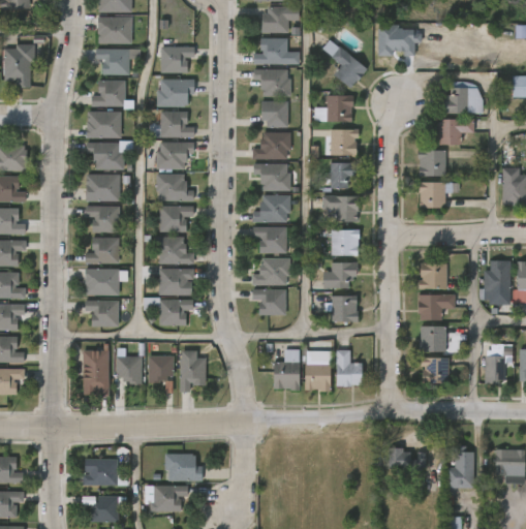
[(30,0),(31,8),(10,9),(9,0),(30,0)]
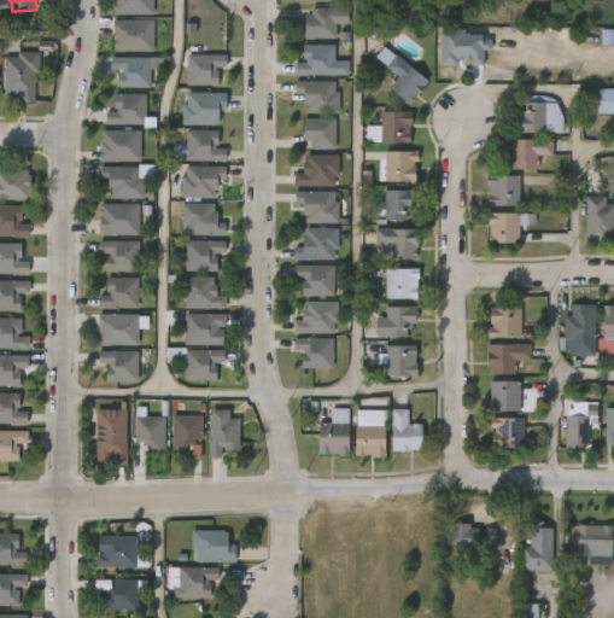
[(156,0),(156,13),(116,13),(116,0),(156,0)]
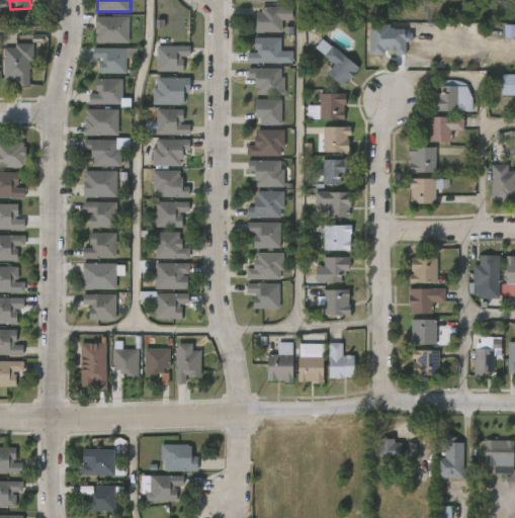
[(282,32),(256,31),(256,13),(262,13),(262,6),(283,7),(282,32)]
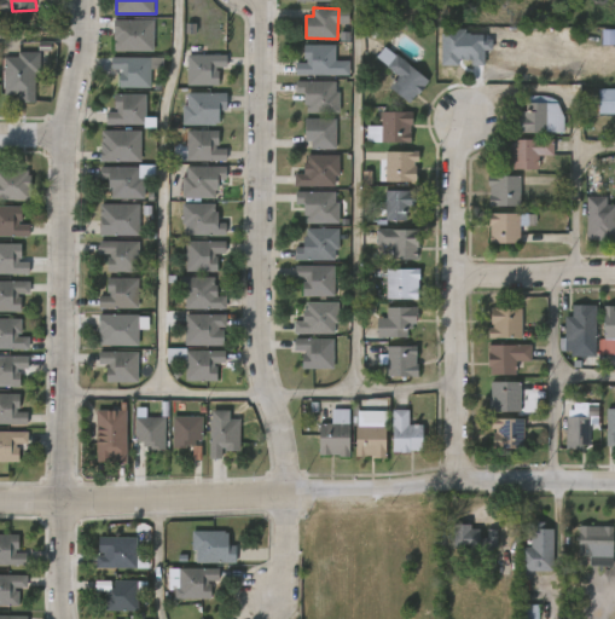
[(156,51),(116,51),(116,19),(156,19),(156,51)]
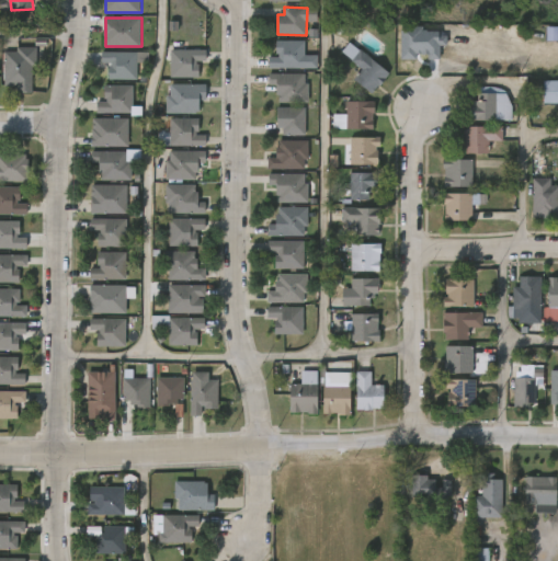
[(305,41),(305,68),(268,68),(268,57),(279,57),(279,54),(276,54),(276,41),(305,41)]
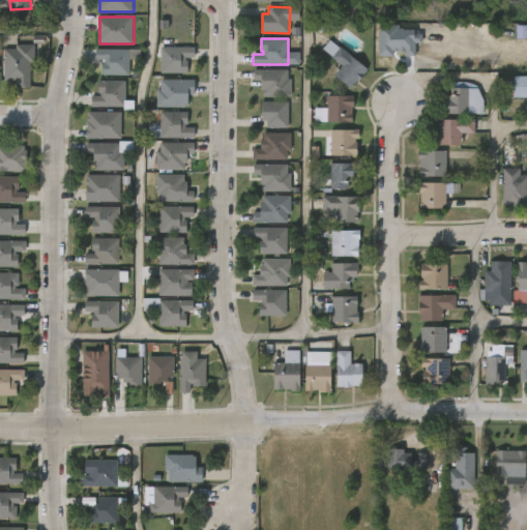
[(338,47),(340,47),(368,69),(352,89),(334,75),(342,65),(323,49),(330,40),(338,47)]
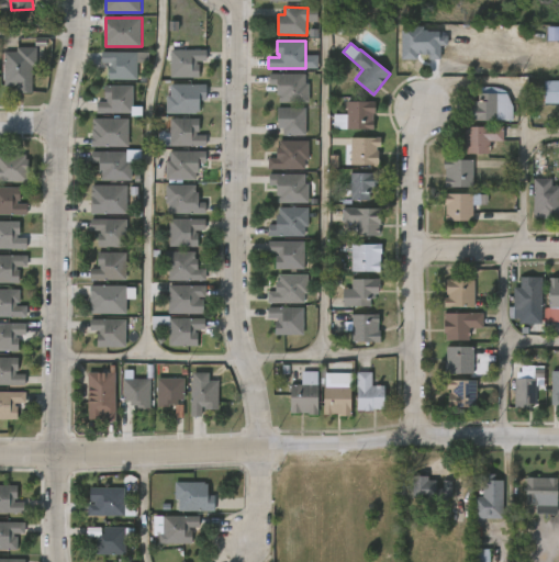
[(38,47),(38,66),(34,66),(33,92),(18,92),(19,85),(6,86),(7,52),(19,52),(19,46),(38,47)]
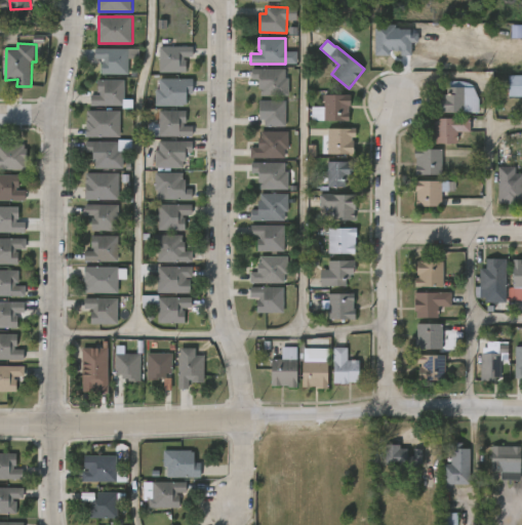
[(188,72),(161,71),(161,45),(195,46),(195,59),(188,59),(188,72)]
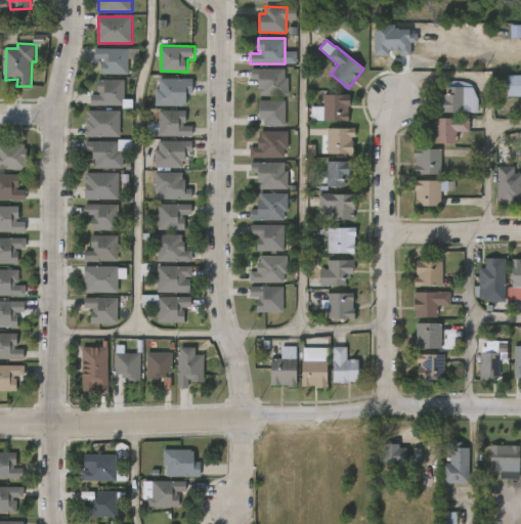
[(130,48),(130,74),(103,74),(103,61),(105,61),(105,58),(96,58),(96,48),(130,48)]
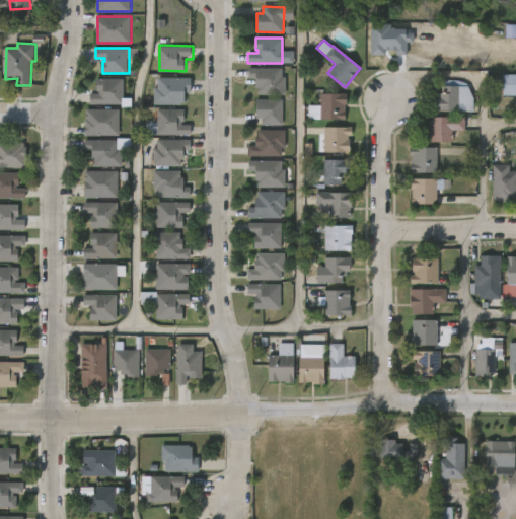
[(282,69),(282,77),(286,77),(285,95),(258,94),(258,88),(254,88),(254,78),(248,78),(248,68),(282,69)]
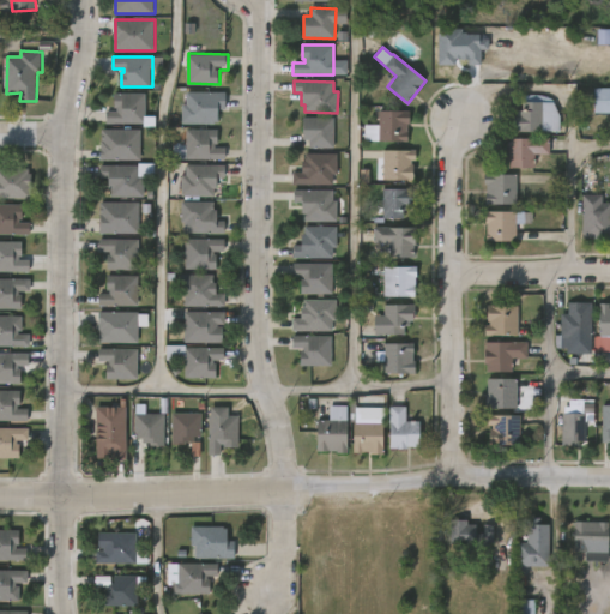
[(609,113),(596,113),(596,107),(590,107),(590,95),(595,95),(595,88),(609,88),(609,113)]
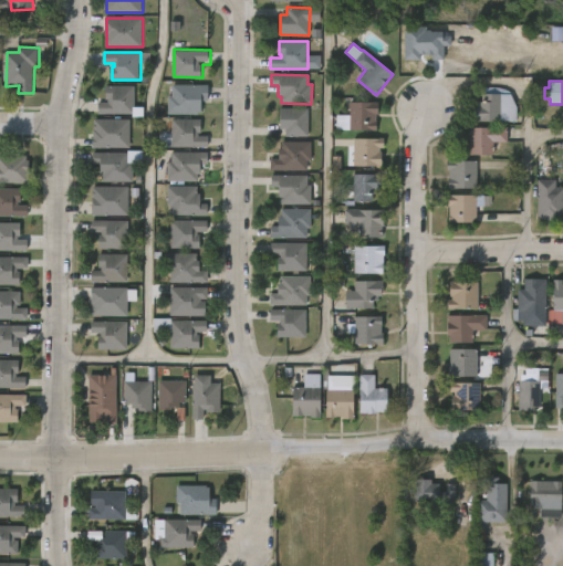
[(202,114),(170,113),(170,96),(174,96),(174,84),(210,84),(210,102),(202,102),(202,114)]
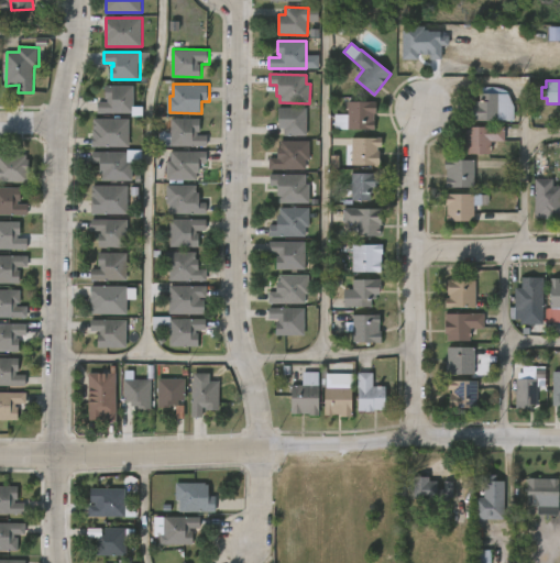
[(135,86),(135,113),(100,112),(100,110),(98,110),(98,105),(99,105),(99,101),(109,102),(109,99),(107,99),(107,85),(135,86)]
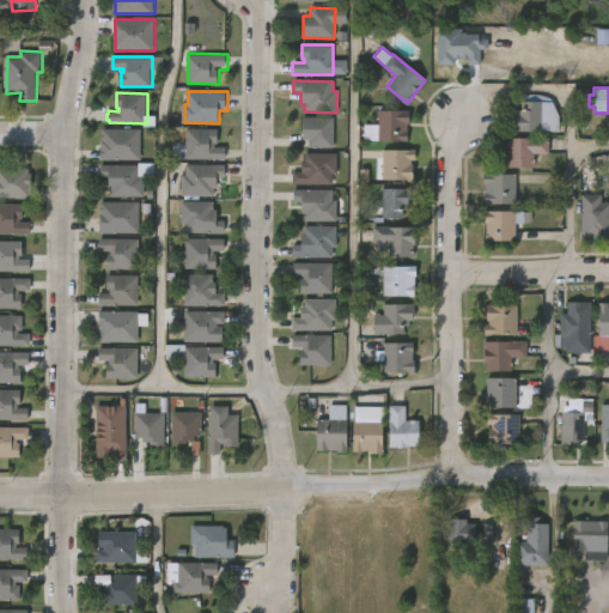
[(542,132),(511,131),(511,115),(517,115),(517,110),(523,110),(523,103),(542,103),(542,132)]
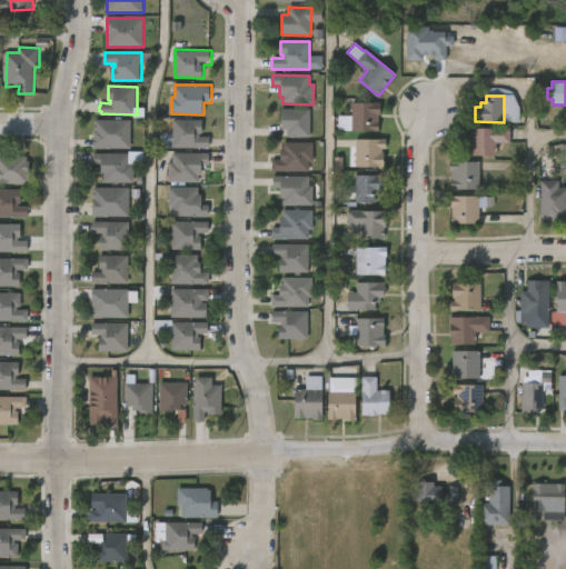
[(383,102),(383,115),(380,115),(381,131),(354,130),(354,102),(383,102)]
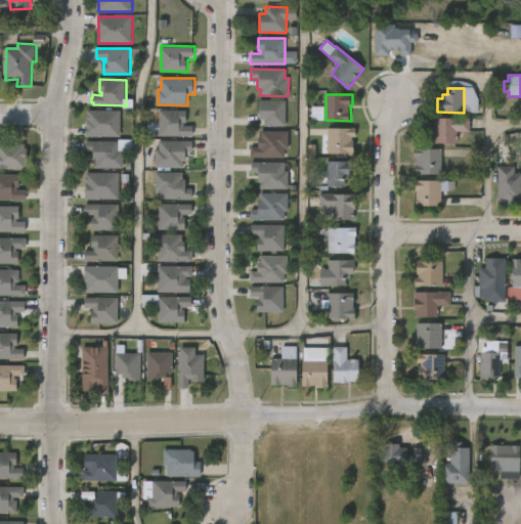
[(288,100),(287,126),(267,126),(267,120),(260,120),(260,99),(288,100)]
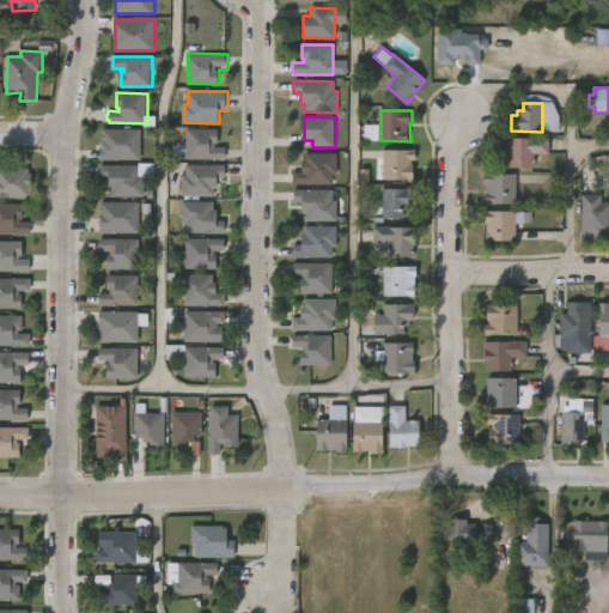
[(142,161),(103,161),(104,129),(142,129),(142,161)]
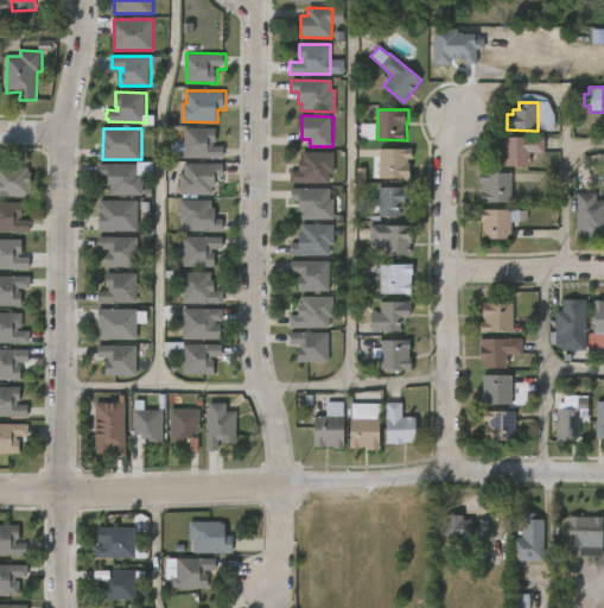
[(218,145),(218,147),(229,147),(229,158),(189,158),(190,128),(222,128),(221,143),(218,143),(218,145)]
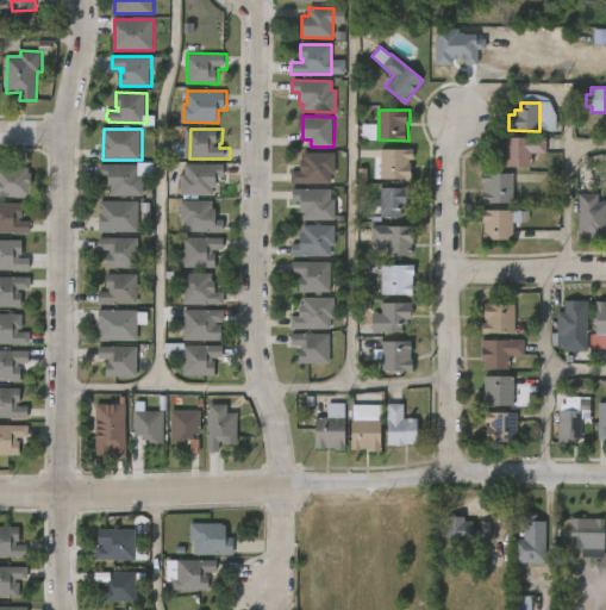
[(530,153),(530,160),(532,160),(532,167),(505,167),(505,137),(547,137),(547,153),(530,153)]
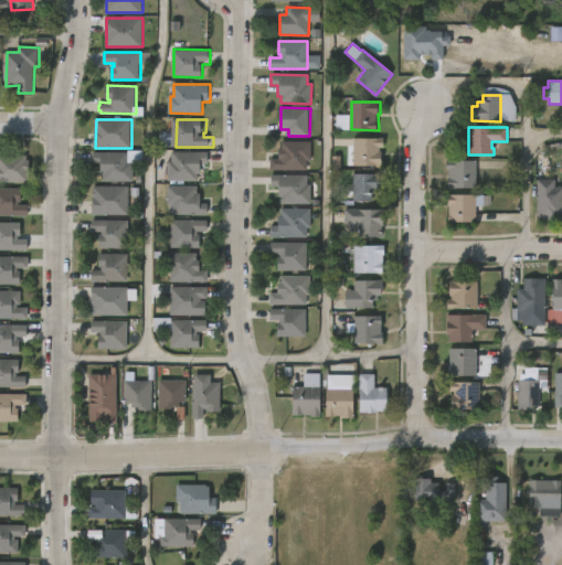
[(379,148),(380,166),(353,166),(353,138),(383,138),(383,148),(379,148)]
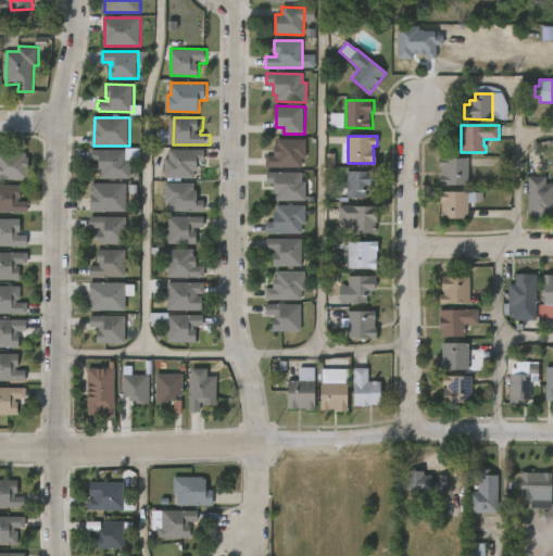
[(301,168),(265,168),(265,156),(273,156),(273,147),(277,147),(277,139),(306,139),(305,159),(301,158),(301,168)]
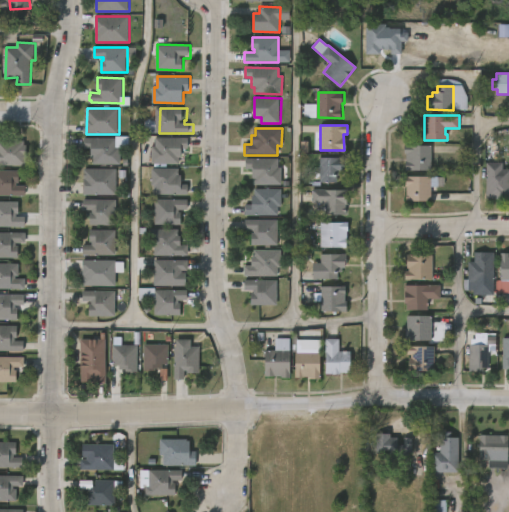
[(122,147),(121,164),(94,163),(93,148),(85,148),(86,137),(117,138),(117,147),(122,147)]
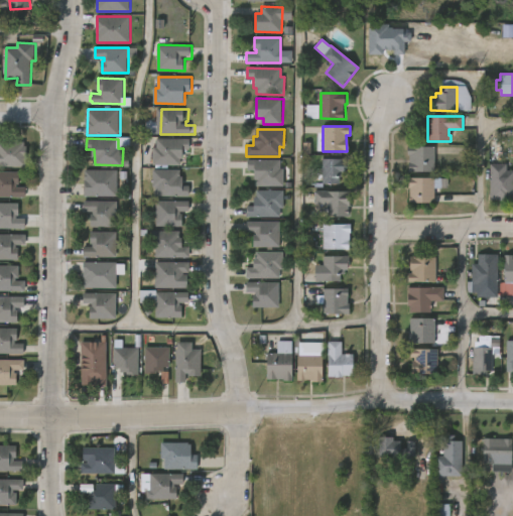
[(194,148),(194,150),(188,149),(188,158),(184,158),(184,164),(179,164),(179,165),(156,165),(157,148),(160,148),(160,139),(194,140),(194,148)]
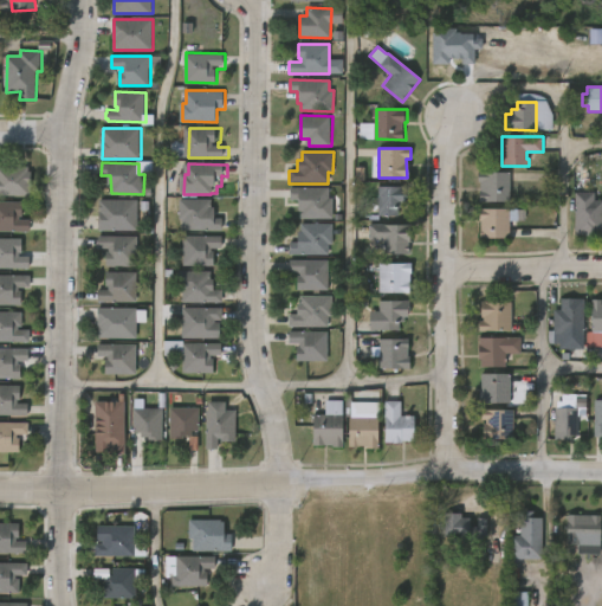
[(37,173),(36,197),(0,195),(0,178),(1,178),(1,167),(33,167),(33,173),(37,173)]
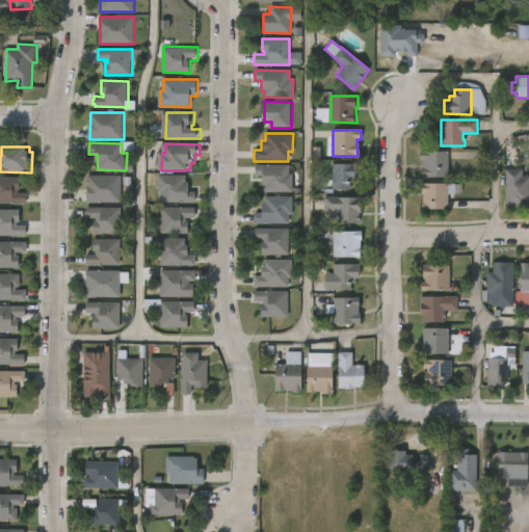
[(450,151),(450,177),(424,177),(424,159),(422,159),(422,151),(450,151)]
